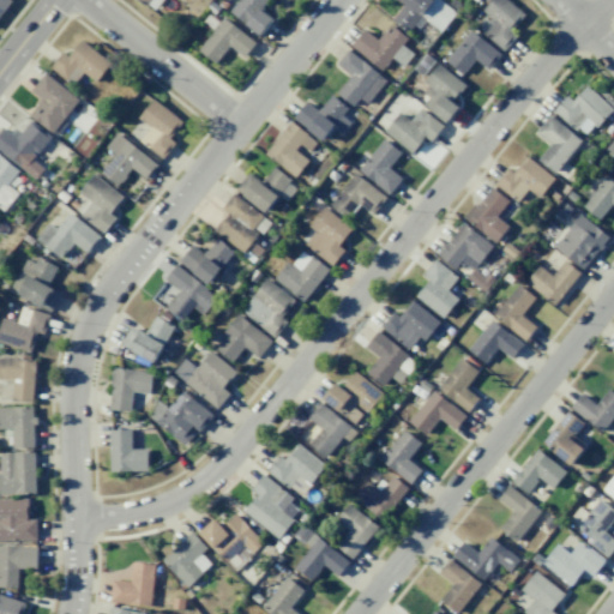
[(0,0),(0,13),(10,0),(0,0)]
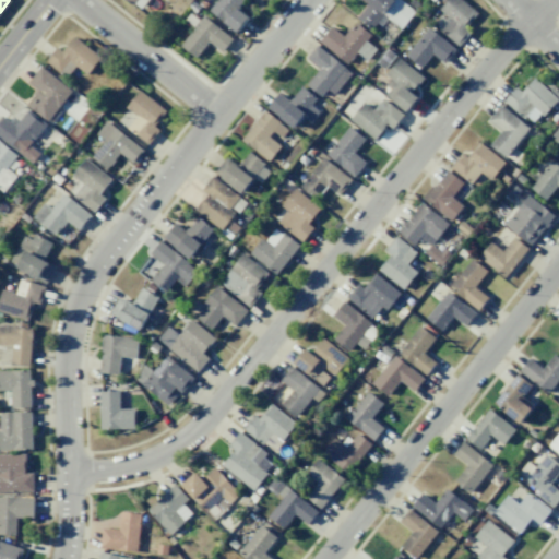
[(242,0),(217,0),(210,10),(237,33),(249,18),(237,8),(242,0)]
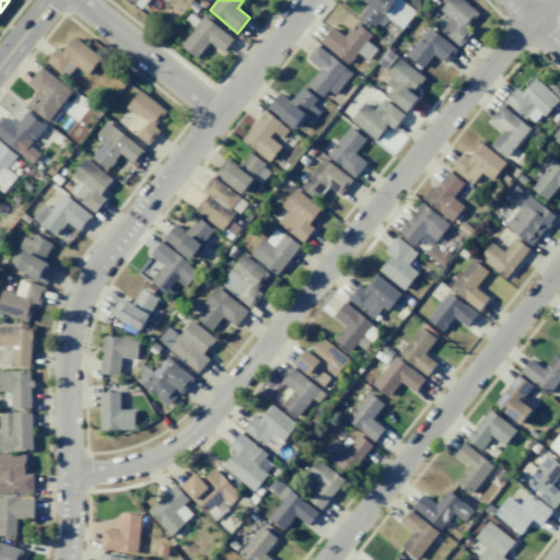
[(365,0),(370,3),(358,16),(372,30),(385,14),(400,28),(413,14),(397,0),(365,0)]
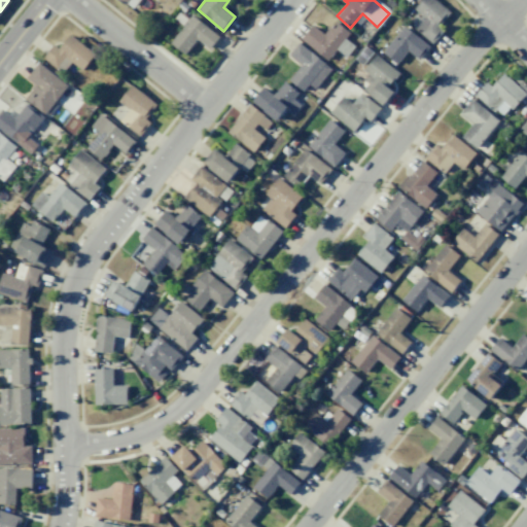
[(451,11),(435,0),(420,0),(414,9),(422,16),(414,28),(433,43),(444,30),(438,27),(451,11)]
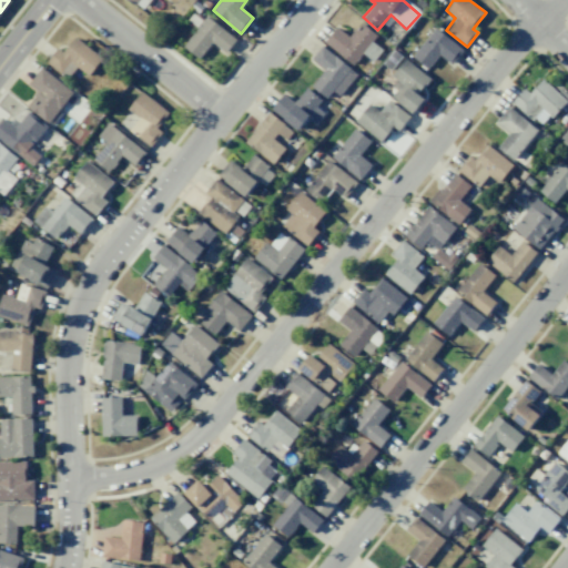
[(236,38),(204,17),(185,48),(201,58),(211,42),(227,52),(236,38)]
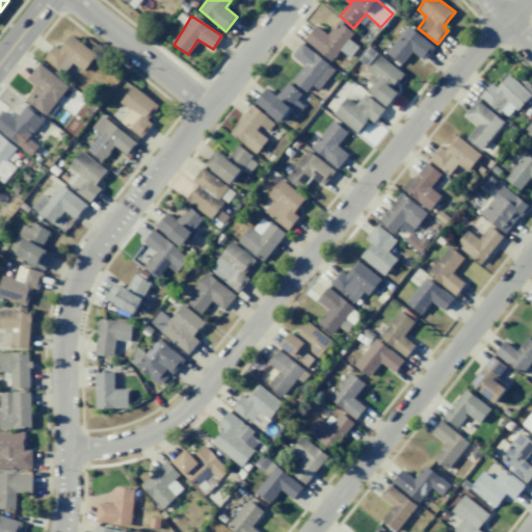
[(331,60),(339,50),(349,57),(357,47),(348,40),(353,33),(338,21),(327,34),(315,25),(304,41),(331,60)]
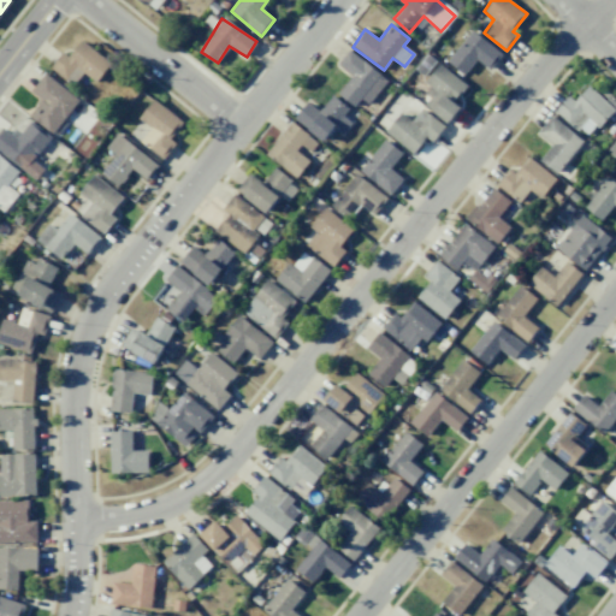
[(490,70),(503,54),(472,30),(446,61),(465,75),(477,59),(490,70)]
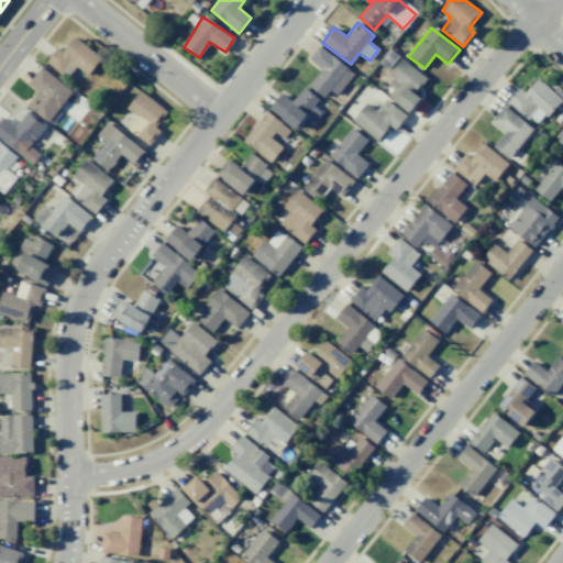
[(46,61),(67,78),(76,66),(87,75),(101,58),(75,36),(63,52),(57,47),(46,61)]
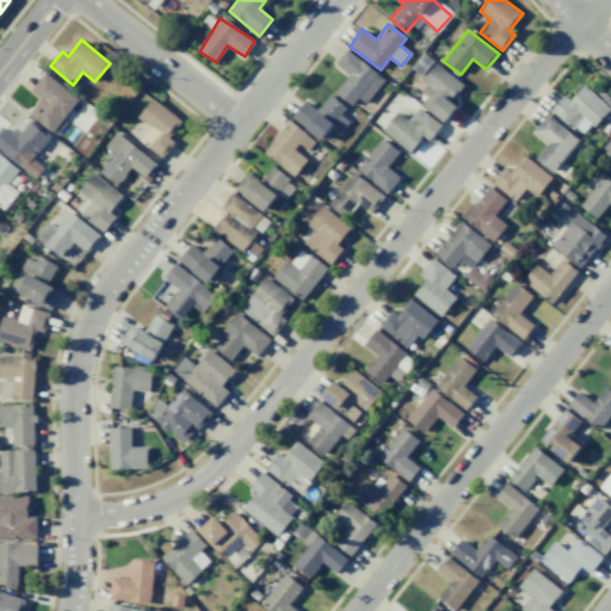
[(384,81),(347,49),(335,62),(350,75),(335,92),(351,106),(358,98),(365,104),(384,81)]
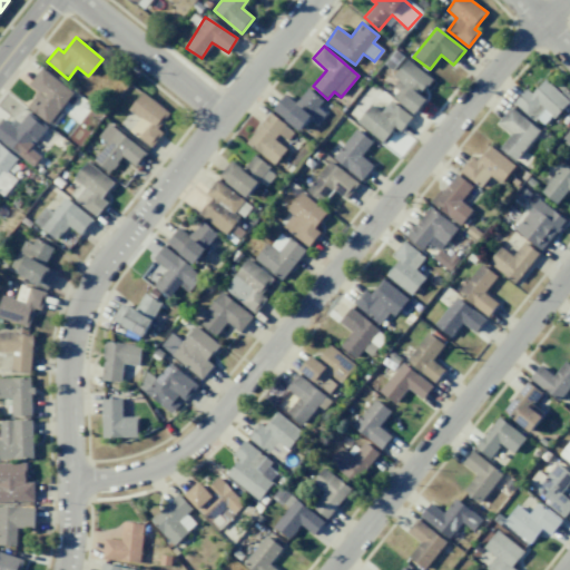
[(432,79),(406,59),(394,75),(404,84),(393,97),(415,114),(426,99),(420,95),(432,79)]
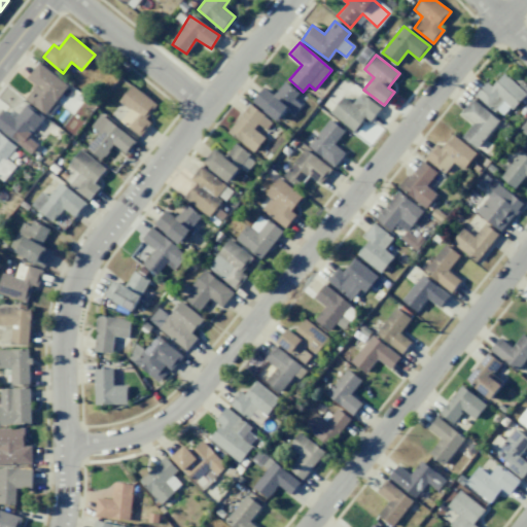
[(25,97),(43,114),(68,86),(40,62),(26,77),(35,85),(25,97)]
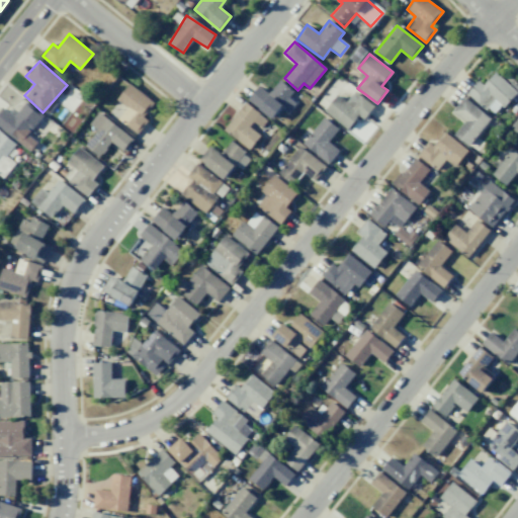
[(479,81),(467,93),(494,116),(517,91),(495,72),(483,85),(479,81)]
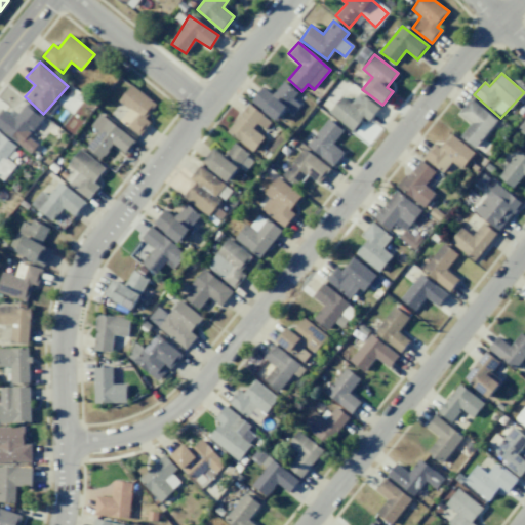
[(263,86),(250,101),(275,121),(284,109),(291,115),(299,105),(292,98),(297,92),(283,81),(272,94),(263,86)]
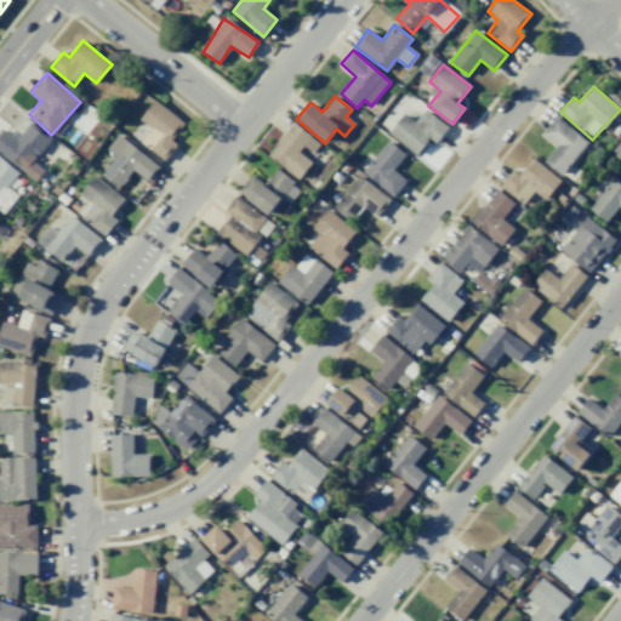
[(141,119),(153,129),(142,142),(165,160),(177,144),(171,140),(184,124),(157,100),(141,119)]
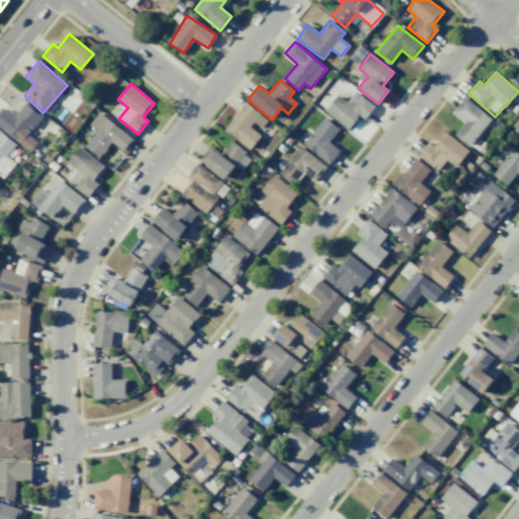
[(347,102),(338,94),(324,110),(351,131),(372,104),(355,91),(347,102)]
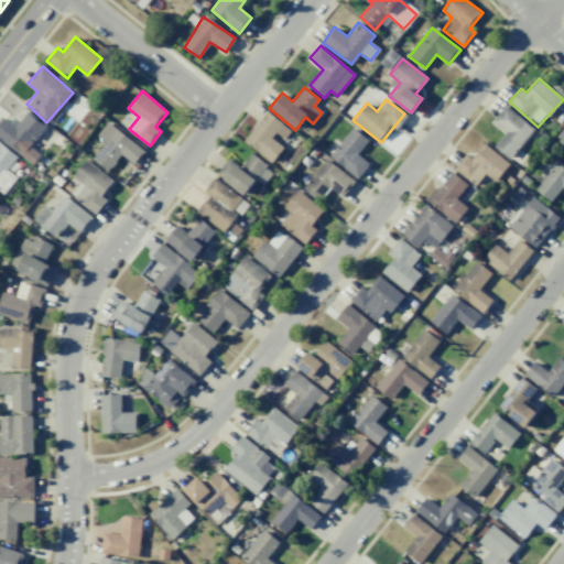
[(494,147),(509,159),(533,130),(506,106),(492,121),(506,132),(494,147)]
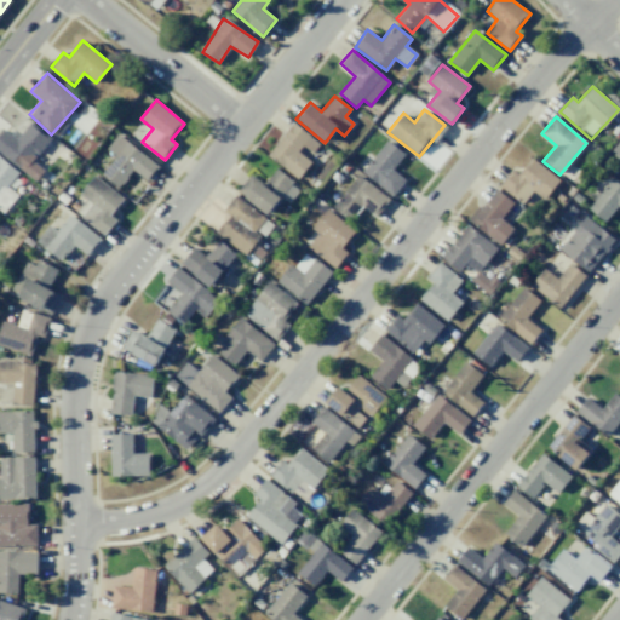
[(51,138),(30,121),(17,138),(3,127),(0,128),(0,153),(36,181),(44,170),(33,161),(51,138)]
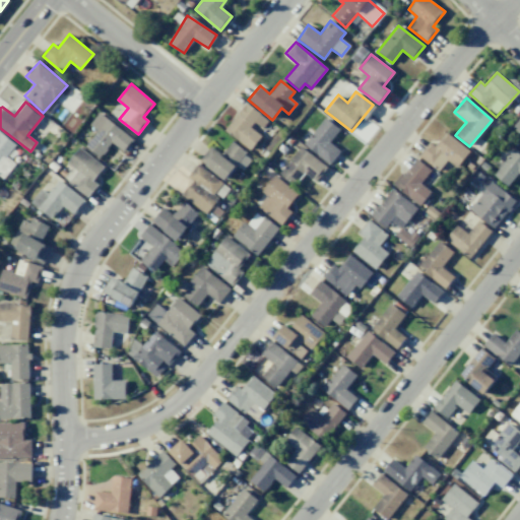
[(250,150),(262,133),(260,131),(268,120),(245,103),(224,131),(250,150)]
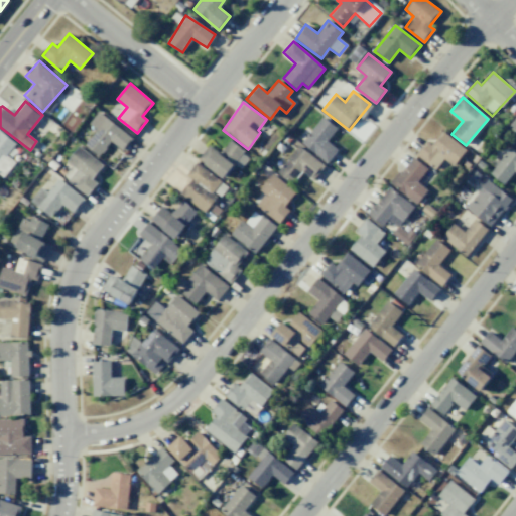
[(100,156),(111,141),(123,150),(133,138),(99,112),(89,123),(97,129),(85,145),(100,156)]
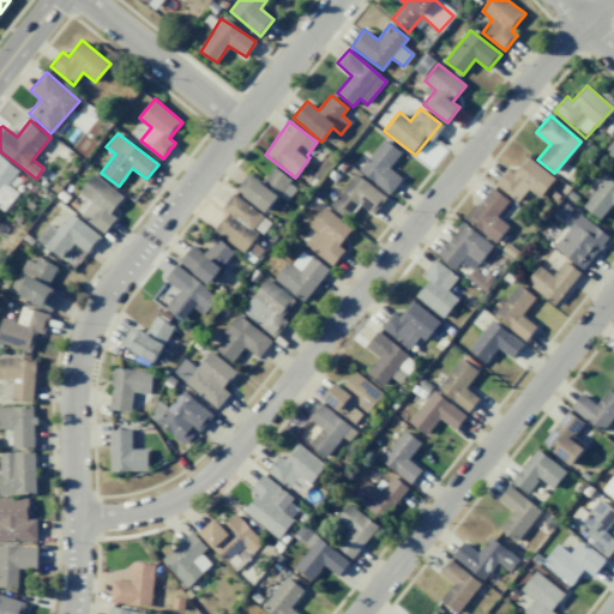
[(402,179),(389,168),(401,152),(384,138),(359,169),(389,194),(402,179)]
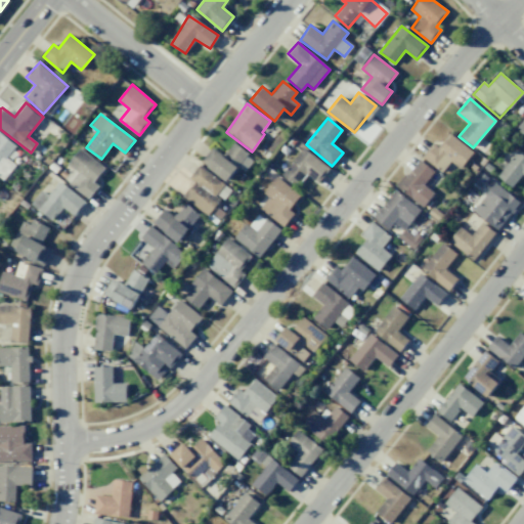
[(16,145),(0,132),(0,177),(3,180),(14,165),(6,159),(16,145)]
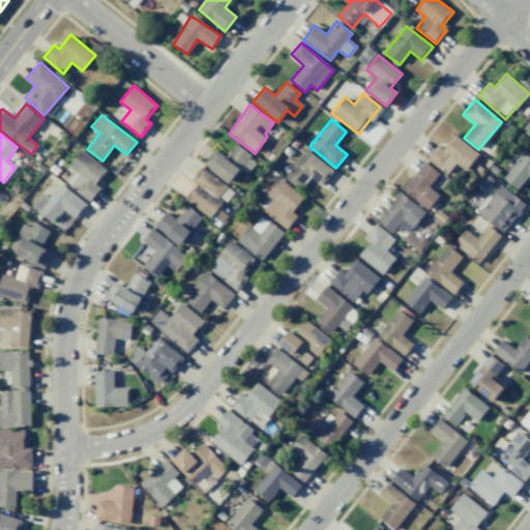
[(478,153),(453,135),(443,149),(438,145),(427,159),(447,175),(455,164),(465,171),(478,153)]
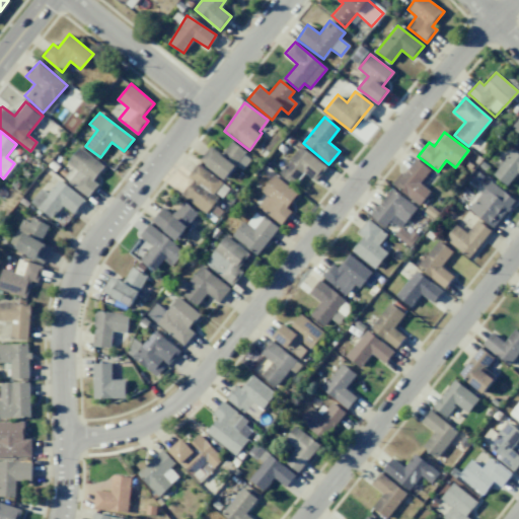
[(225,179),(245,151),(231,141),(221,154),(210,146),(199,160),(225,179)]
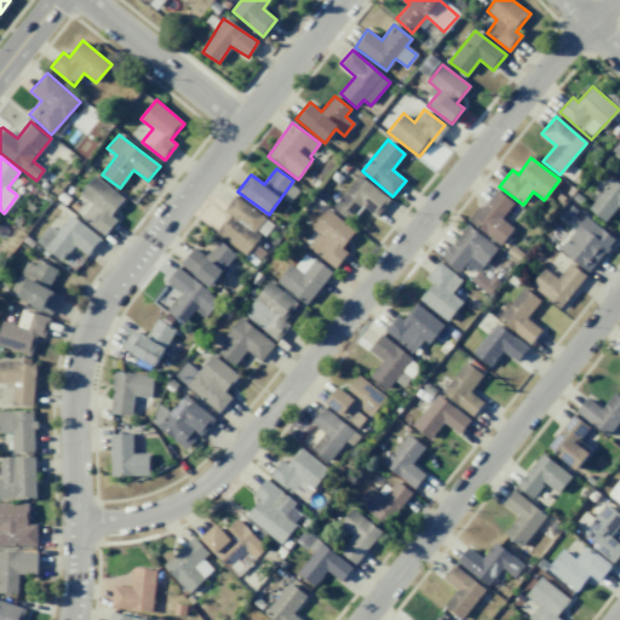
[(377,217),(390,199),(357,174),(333,207),(351,220),(362,206),(377,217)]
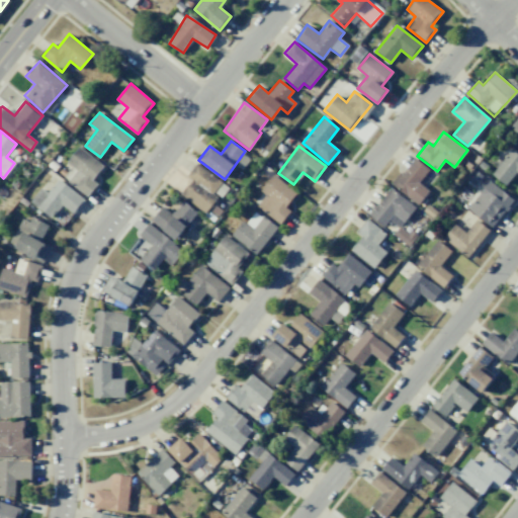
[(103,166),(80,147),(67,162),(72,167),(64,177),(88,195),(97,184),(92,180),(103,166)]
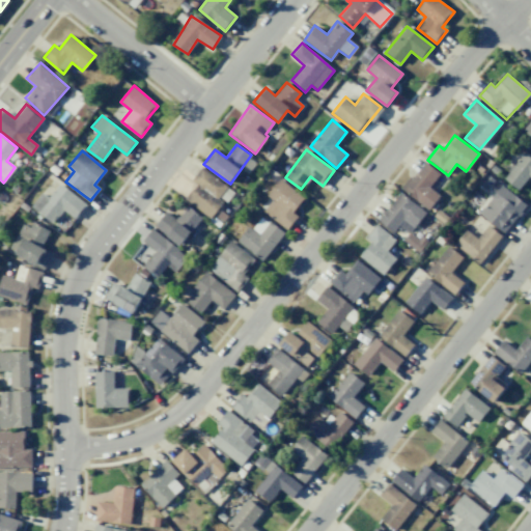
[(530,177),(530,158),(523,152),(504,179),(519,190),(529,176),(530,177)]
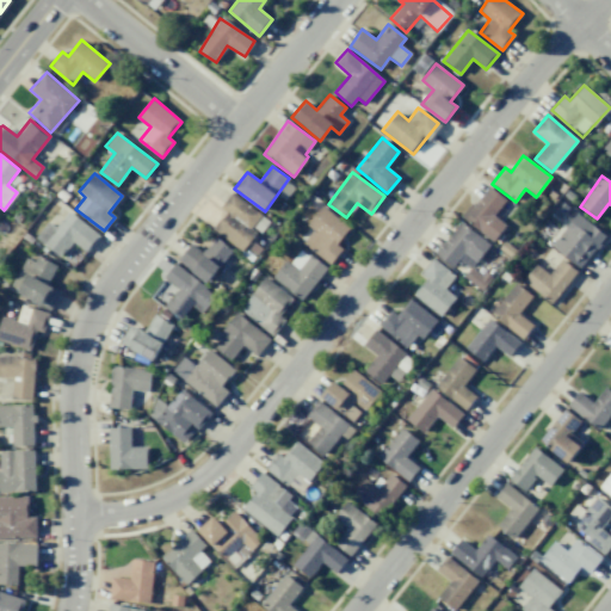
[(506,199),(488,185),(463,217),(493,241),(506,224),(494,215),(506,199)]
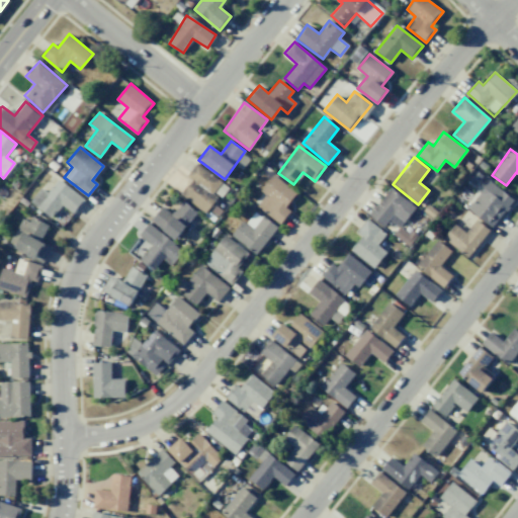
[(187,176),(191,179),(181,195),(206,212),(217,196),(212,194),(222,180),(195,164),(187,176)]
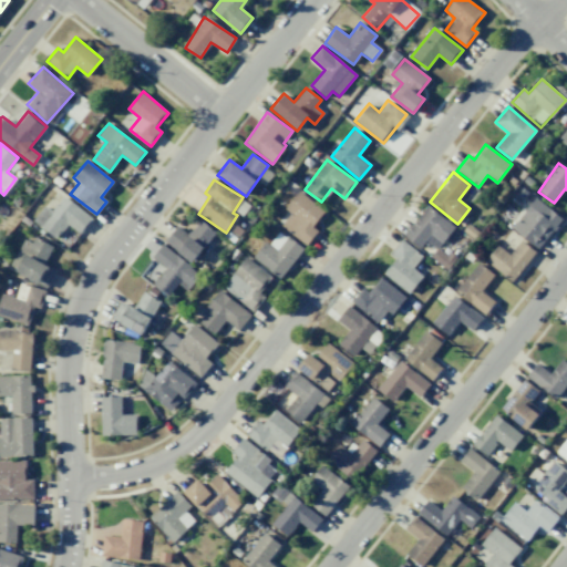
[(312,227),(325,212),(299,191),(285,208),(291,213),(281,225),(307,245),(318,230),(312,227)]
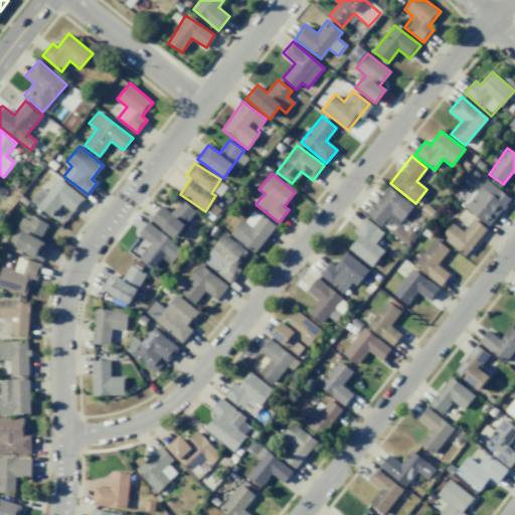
[(51,216),(61,203),(73,212),(84,197),(58,178),(47,191),(41,186),(31,200),(51,216)]
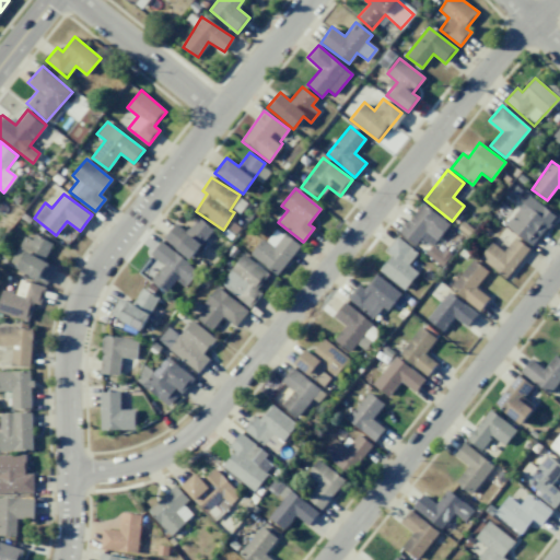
[(505,224),(532,246),(556,217),(529,195),(505,224)]
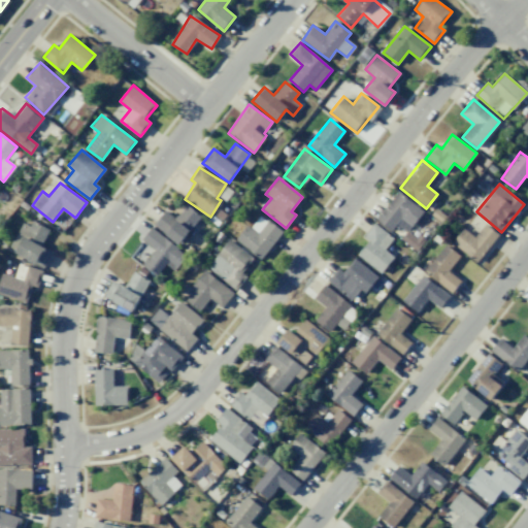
[(391,231),(397,224),(406,232),(423,211),(398,191),(376,219),(391,231)]
